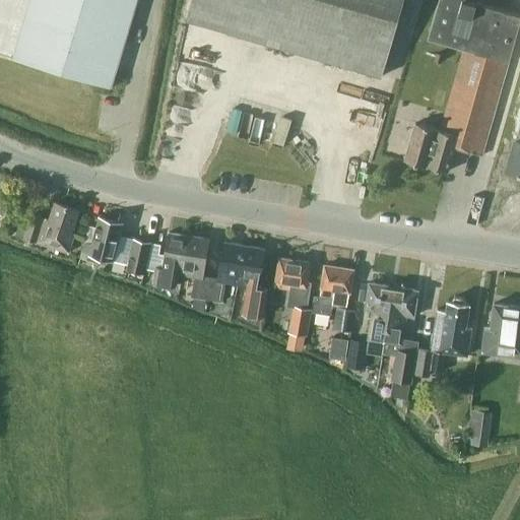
[(137,0),(0,0),(0,53),(13,58),(12,59),(111,88),(137,0)]
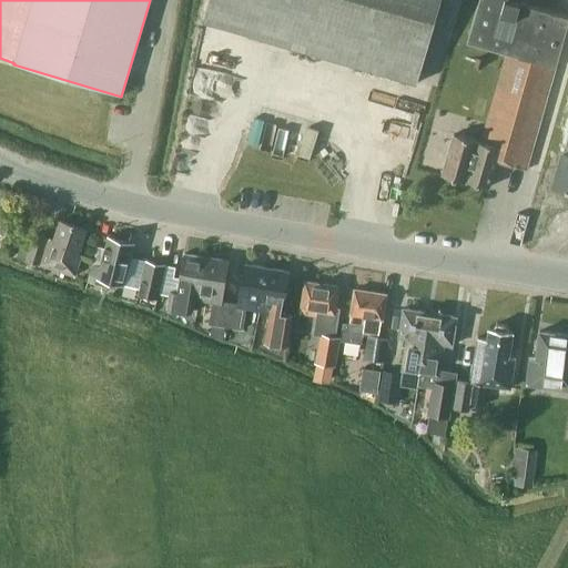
[(440,0),(208,0),(202,20),(417,82),(440,0)]
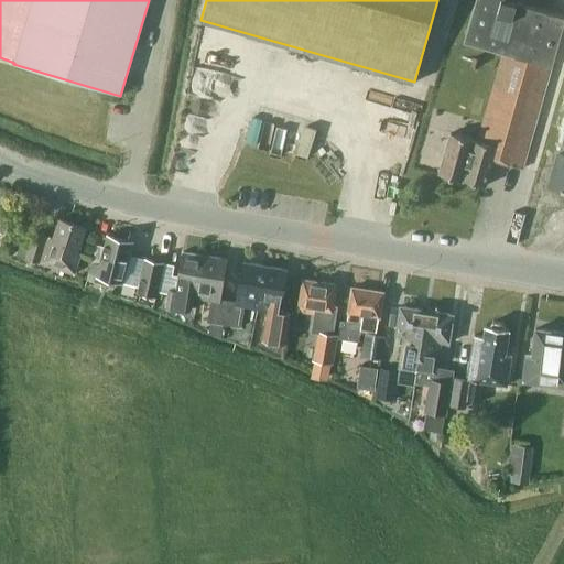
[(475,0),(464,41),(503,52),(478,142),(449,133),(437,176),(463,183),(464,180),(486,186),(494,161),(523,169),(563,22),(563,15),(507,0),(475,0)]
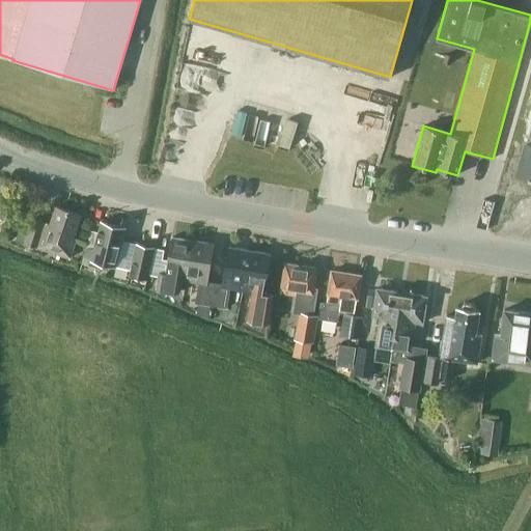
[(530,134),(530,135),(529,144),(525,143),(516,176),(530,179),(530,134)]
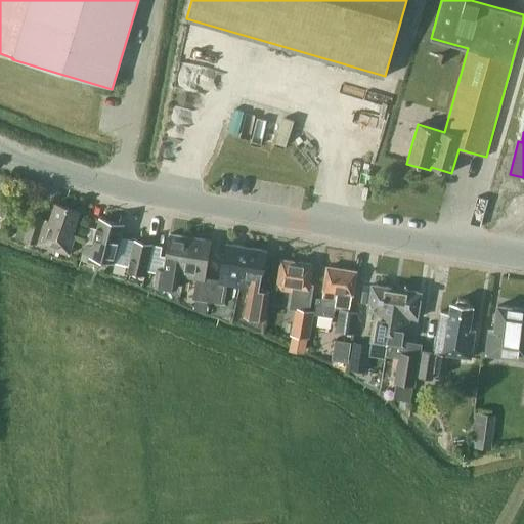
[(81,213),(55,205),(50,222),(33,216),(28,229),(18,226),(14,236),(25,239),(24,243),(70,257),(77,236),(74,235),(81,213)]
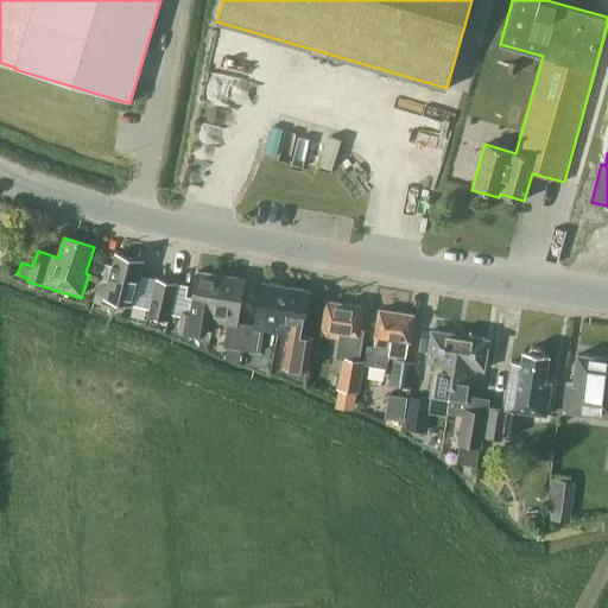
[(99,279),(94,301),(118,306),(119,303),(121,303),(134,306),(134,305),(150,308),(149,310),(149,315),(170,320),(173,302),(178,282),(143,274),(146,263),(139,261),(116,255),(109,282),(99,279)]
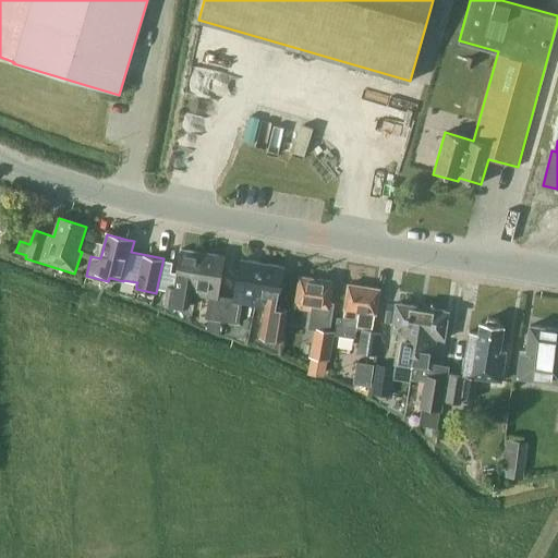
[(191,296),(196,298),(203,255),(182,252),(176,291),(168,290),(166,306),(190,310),(191,296)]
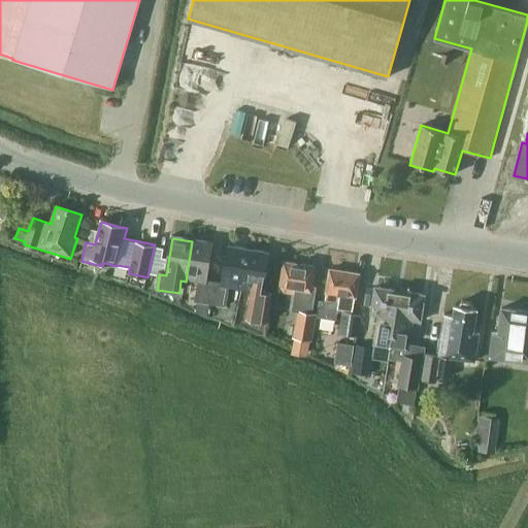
[(192,241),(186,282),(197,284),(194,300),(211,303),(216,282),(206,279),(211,243),(192,241)]
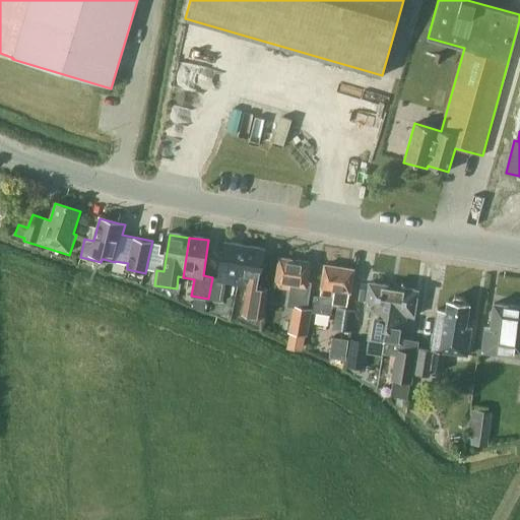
[(225,282),(238,285),(244,247),(226,244),(220,278),(212,277),(208,299),(222,301),(225,282)]
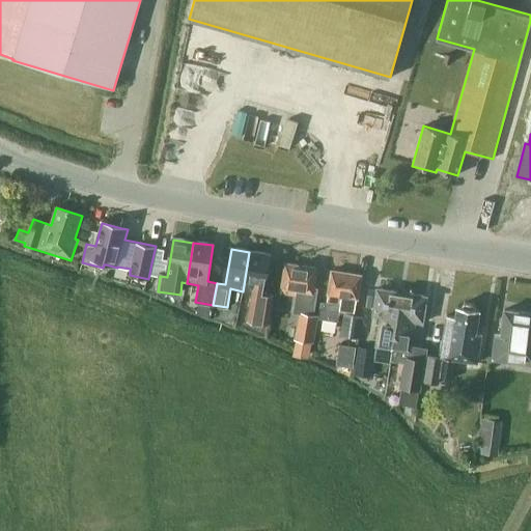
[(268,324),(269,315),(272,294),(266,292),(272,256),(249,252),(243,291),(252,292),(247,320),(268,324)]
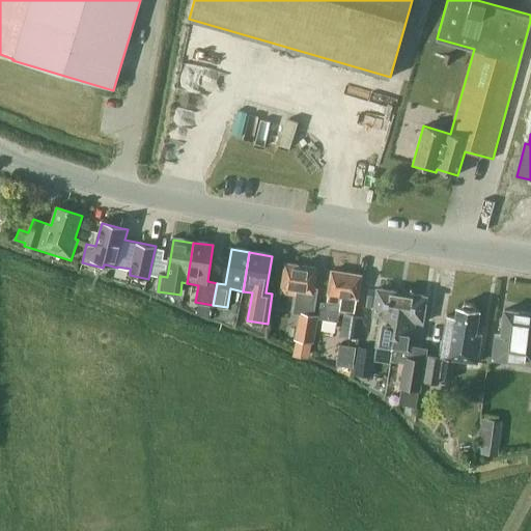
[(316,270),(284,264),(279,294),(296,296),(292,312),(299,313),(294,339),(312,342),(317,314),(313,314),(317,287),(313,286),(316,270)]
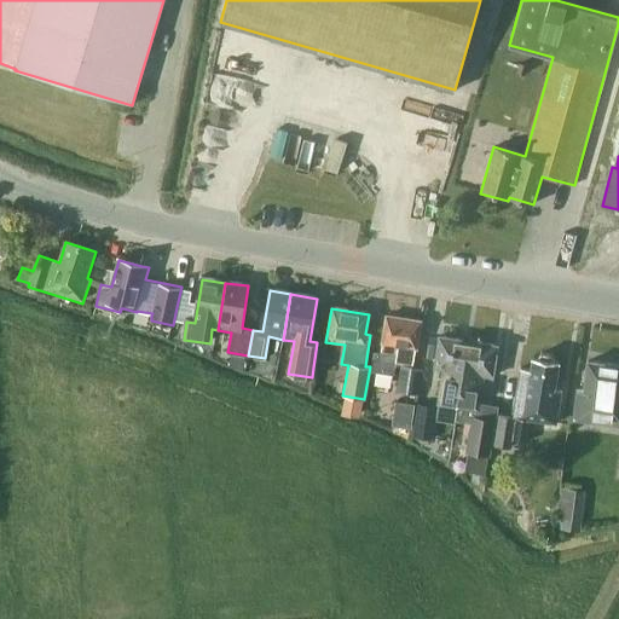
[(420,320),(386,317),(381,353),(374,351),(370,371),(393,375),(397,357),(415,359),(420,320)]
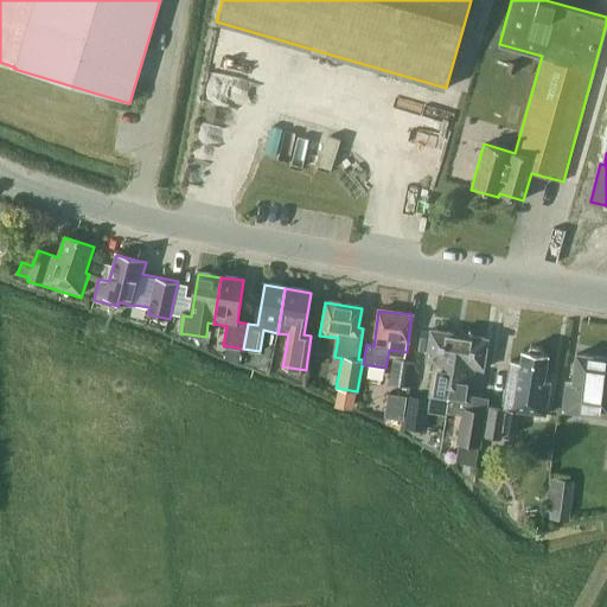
[(448,407),(449,400),(459,334),(430,330),(426,360),(435,363),(429,404),(448,407)]
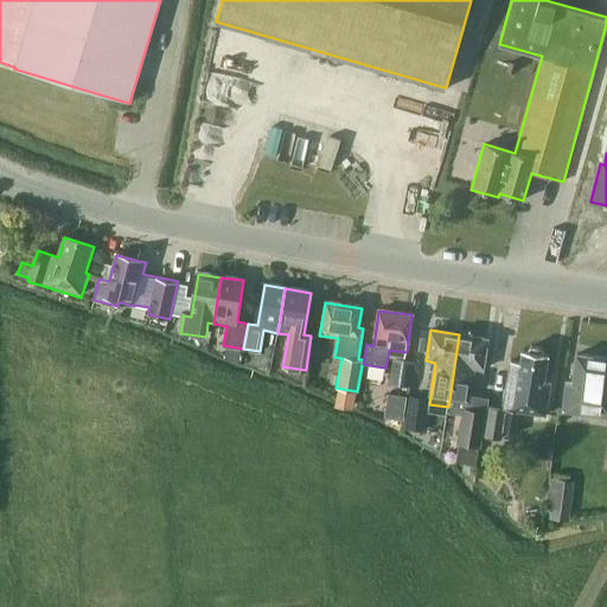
[(449,400),(448,407),(448,413),(461,414),(457,442),(481,446),(489,400),(471,396),(474,368),(484,370),(489,339),(459,334),(449,400)]
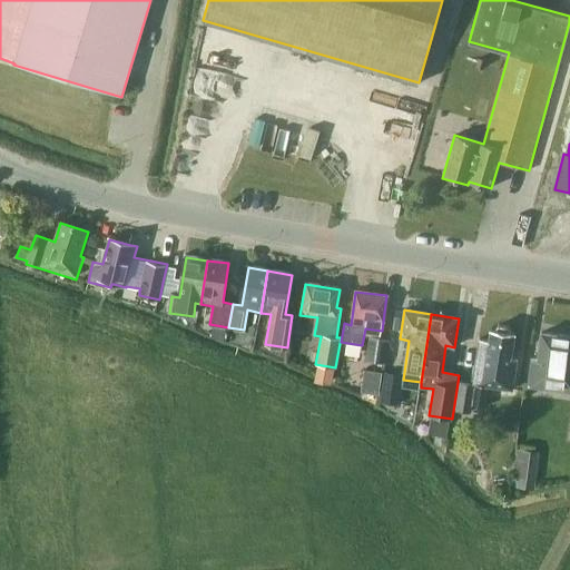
[(504,324),(500,324),(493,330),(491,330),(490,338),(479,337),(472,383),(461,381),(455,410),(470,412),(472,405),(488,408),(490,386),(512,390),(516,359),(510,357),(513,333),(511,333),(504,324)]
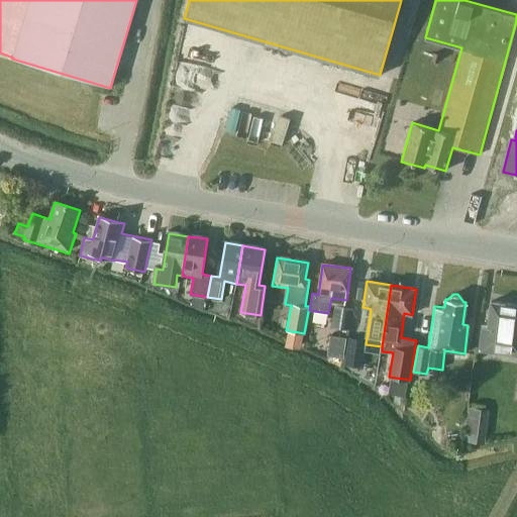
[(516,304),(491,302),(488,325),(481,324),(478,349),(516,354),(516,304)]
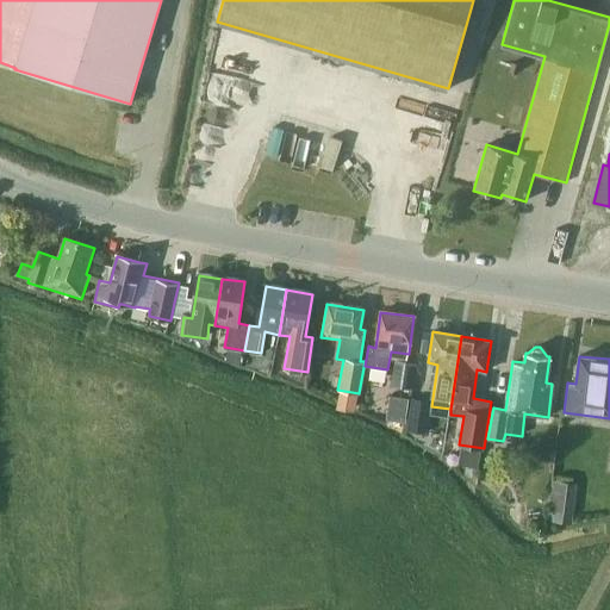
[(416,362),(396,359),(391,386),(411,390),(416,362)]
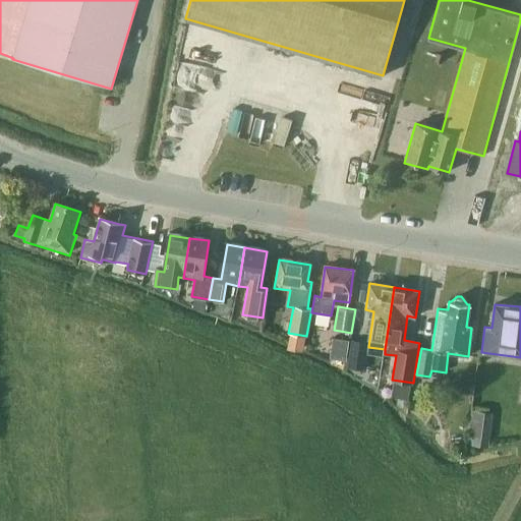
[(333,337),(330,353),(346,355),(349,340),(333,337)]
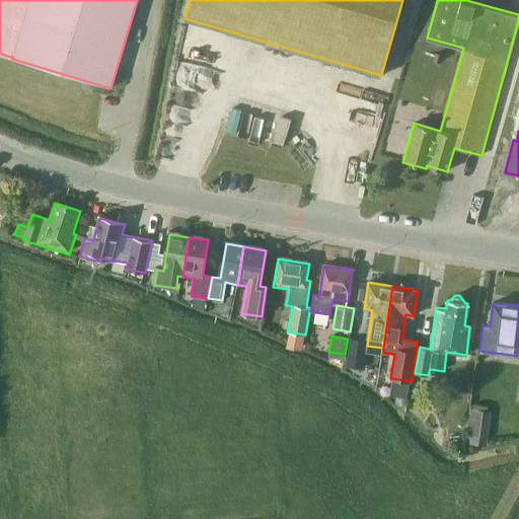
[(365,340),(350,338),(346,364),(361,367),(365,340)]
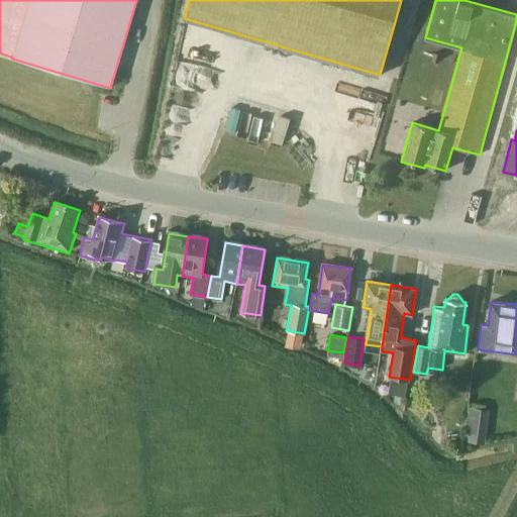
[(487,415),(468,414),(466,432),(485,434),(487,415)]
